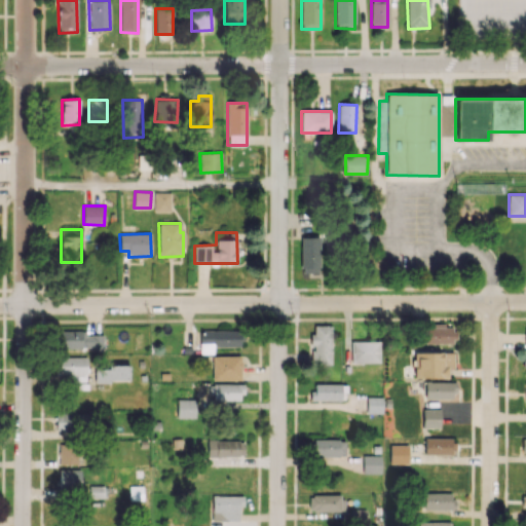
[(301,273),(320,273),(318,237),(301,237),(301,273)]
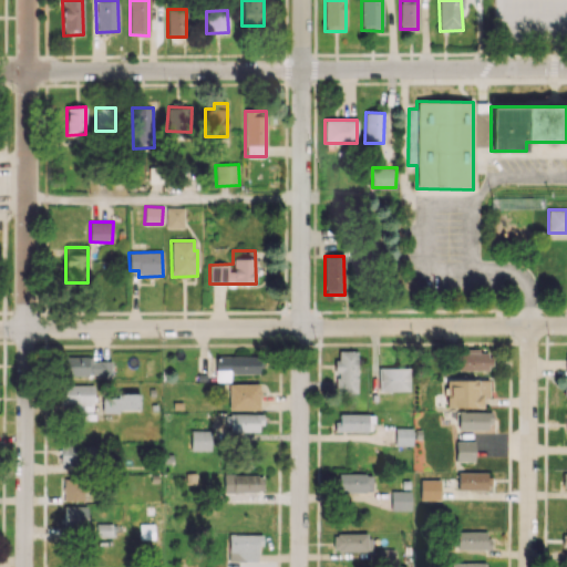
[(357,392),(357,351),(337,351),(337,372),(336,392),(357,392)]
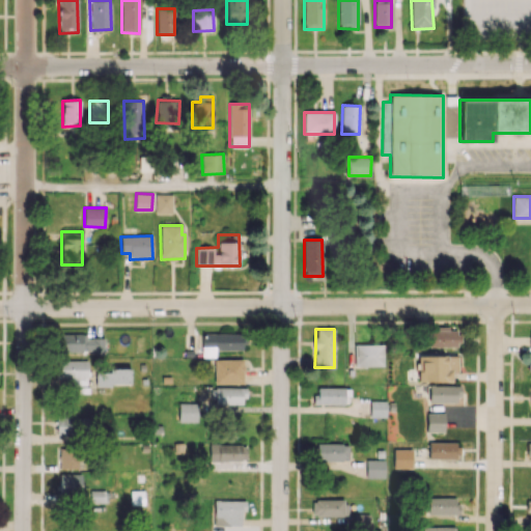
[(459,346),(459,329),(429,329),(429,346),(459,346)]
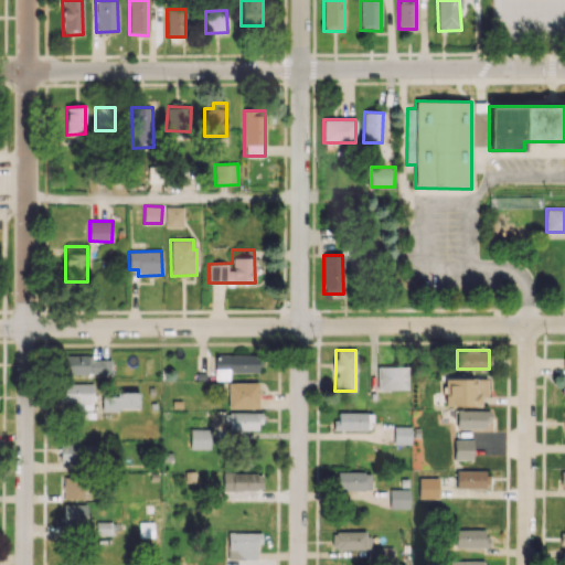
[(215,373),(257,372),(257,354),(214,355),(215,373)]
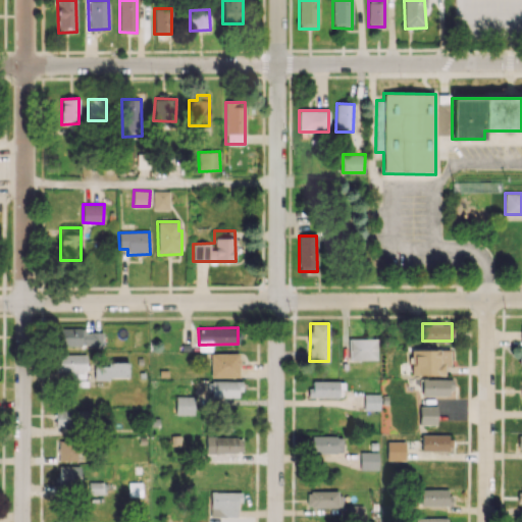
[(102,330),(60,329),(59,346),(102,347),(102,330)]
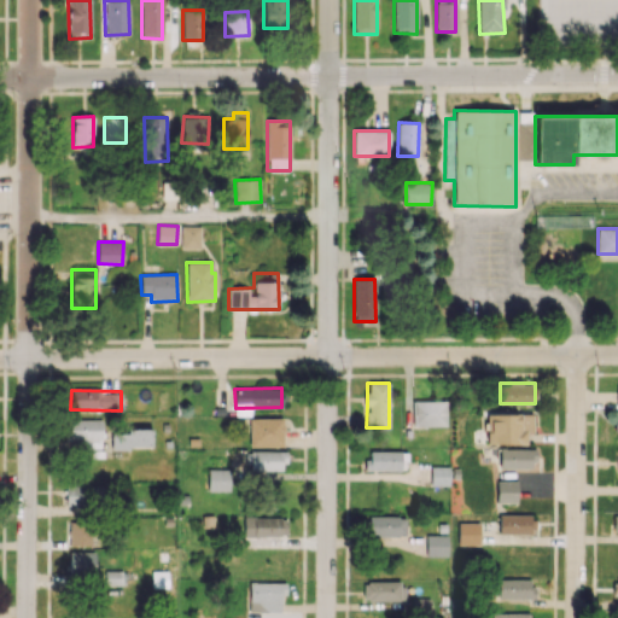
[(412,401),(413,427),(447,426),(445,401),(412,401)]
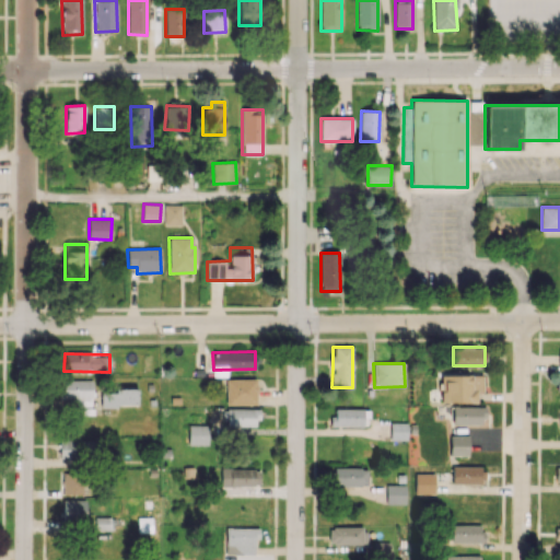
[(483,393),(482,374),(440,375),(440,403),(477,401),(477,393),(483,393)]
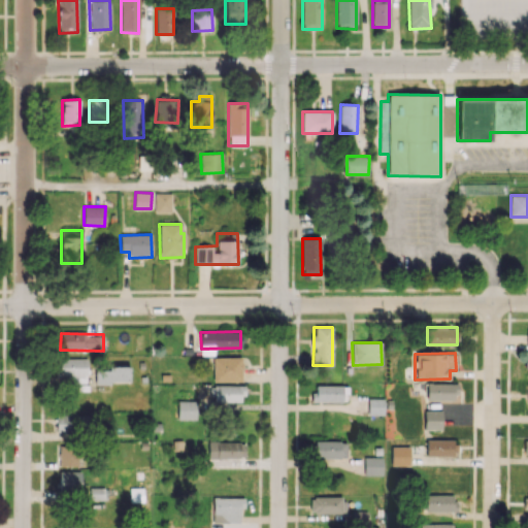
[(213,382),(241,382),(241,357),(212,358),(213,382)]
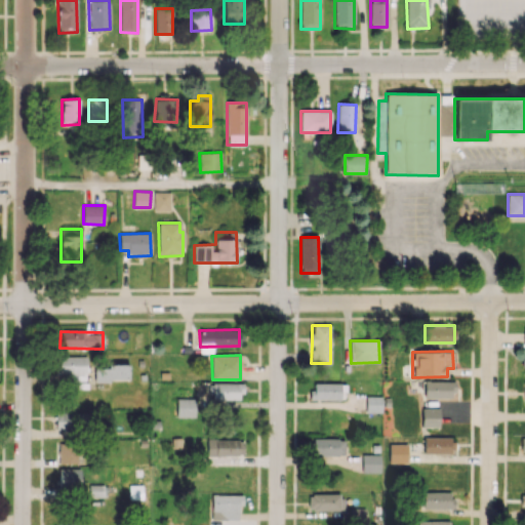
[(87,357),(54,356),(54,374),(70,375),(69,380),(86,380),(87,357)]
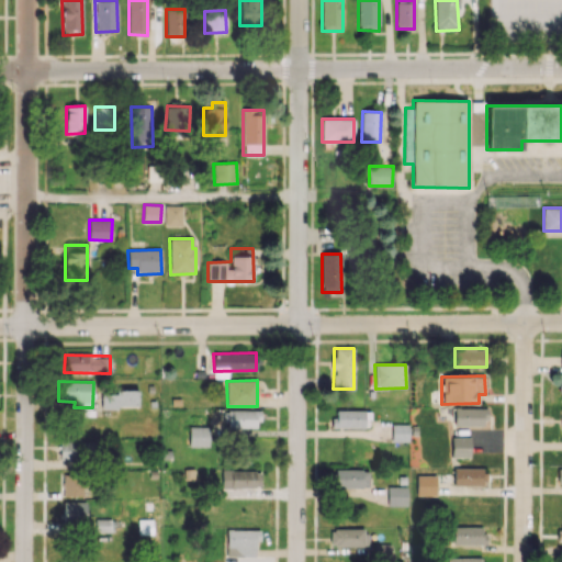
[(138,391),(101,391),(101,407),(138,407),(138,391)]
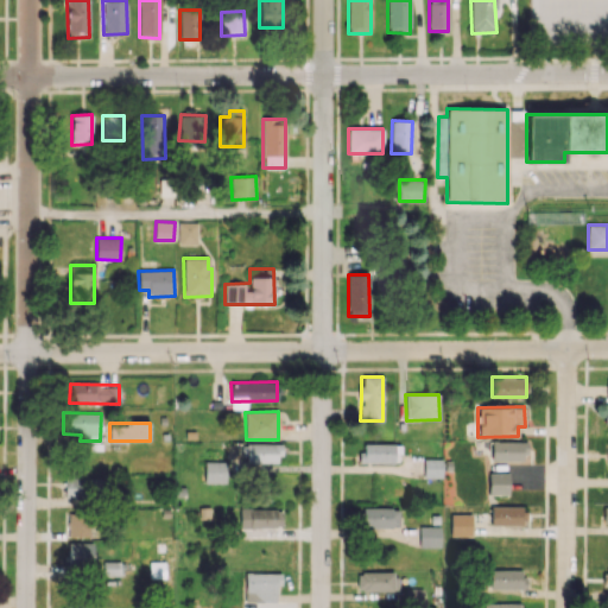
[(491,461),(525,461),(526,442),(492,441),(491,461)]
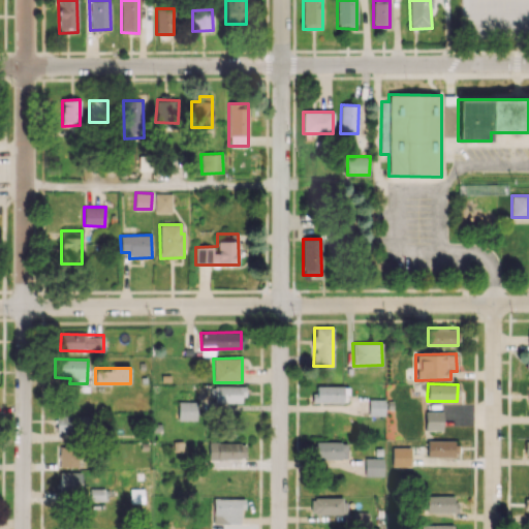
[(214,402),(244,403),(244,386),(214,385),(214,402)]
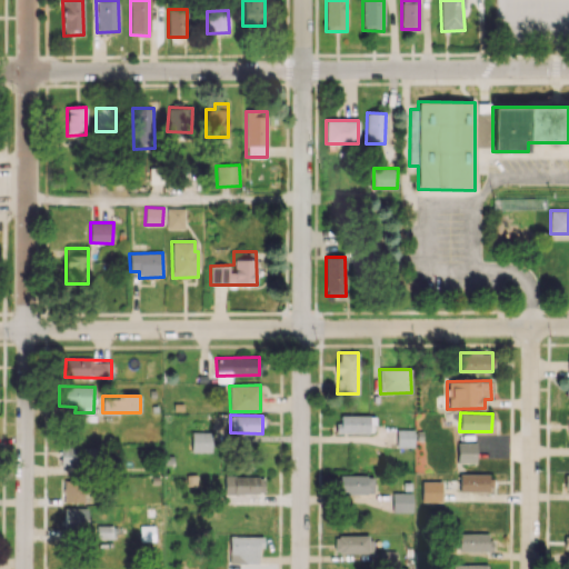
[(336,433),(375,432),(373,416),(340,416),(340,423),(336,423),(336,433)]
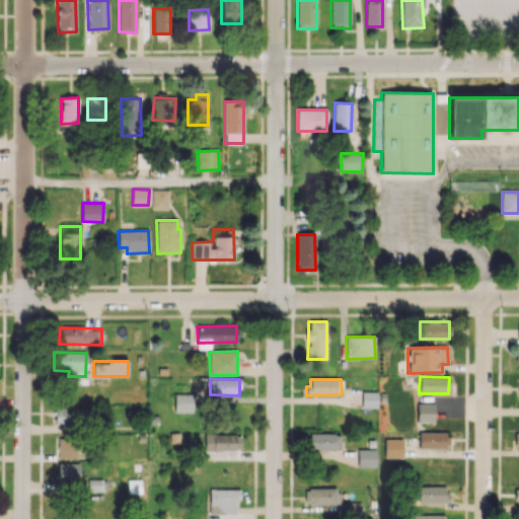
[(377,408),(377,391),(362,391),(361,408),(377,408)]
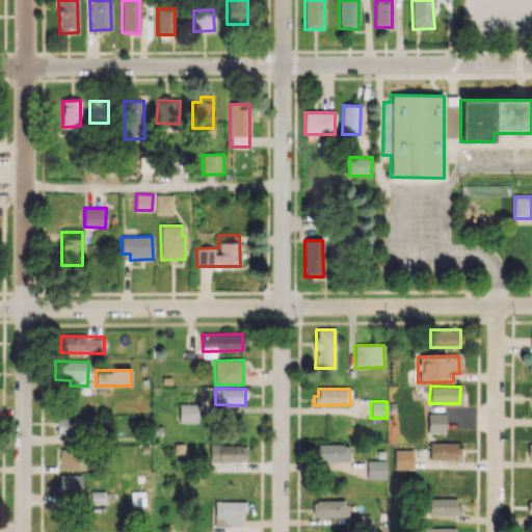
[(179,423),(197,422),(196,404),(179,404),(179,423)]
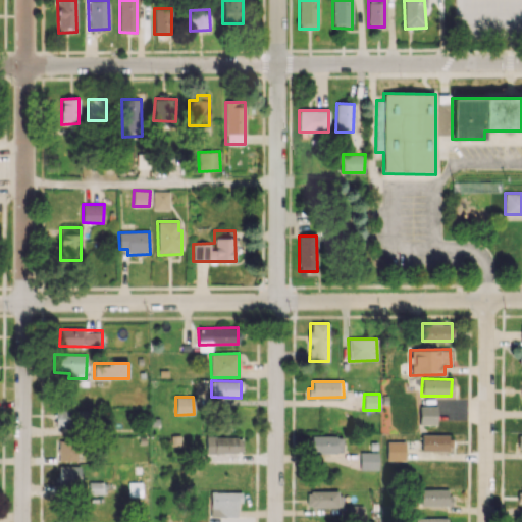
[(419,424),(436,425),(436,406),(419,406),(419,424)]
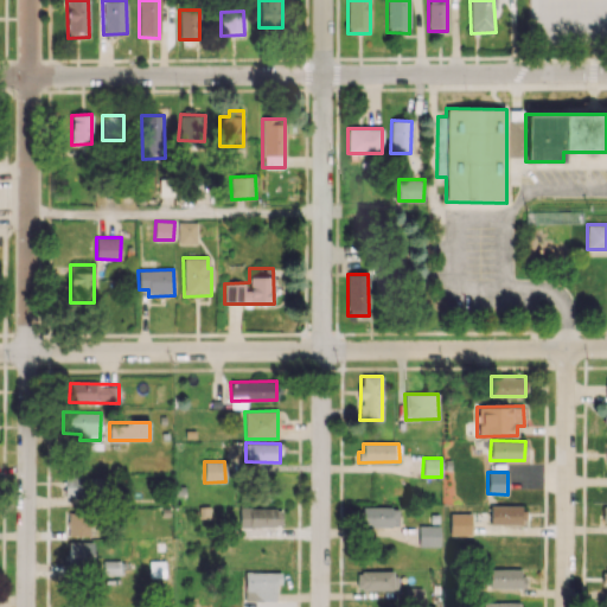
[(63,478),(63,499),(101,499),(101,477),(63,478)]
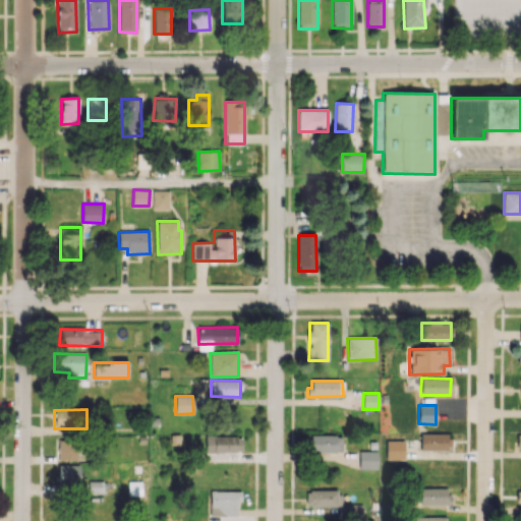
[(450,433),(420,433),(420,450),(450,451),(450,433)]
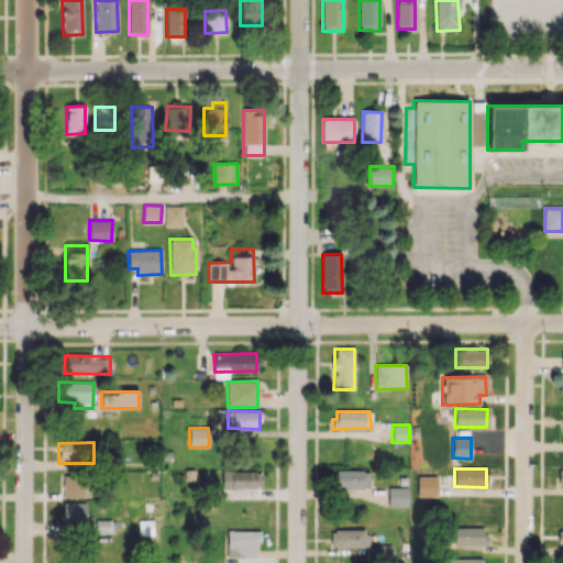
[(370,488),(370,471),(335,470),(335,488),(370,488)]
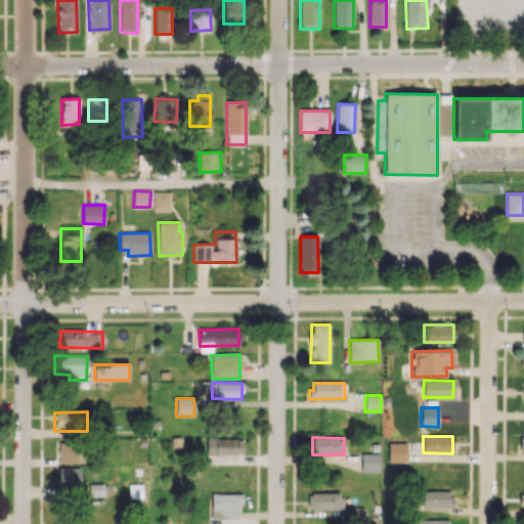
[(243,453),(244,439),(207,438),(206,464),(237,464),(237,452),(243,453)]
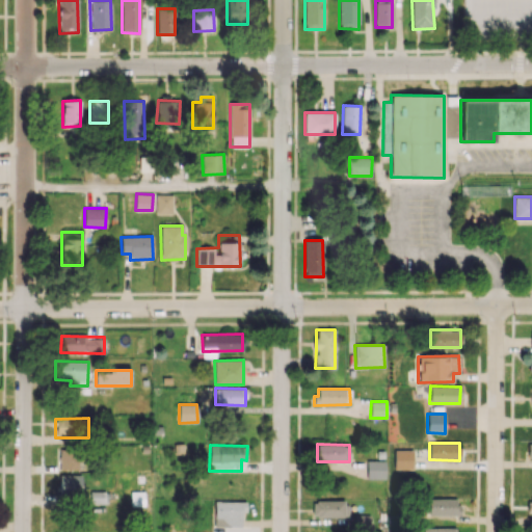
[(59,470),(79,469),(77,448),(58,449),(59,470)]
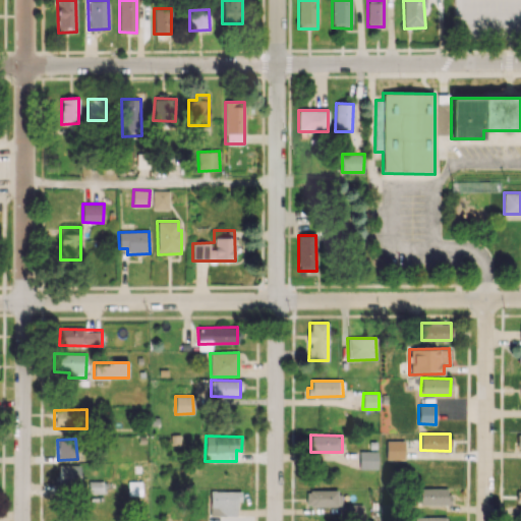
[(386,459),(404,459),(404,441),(386,441),(386,459)]
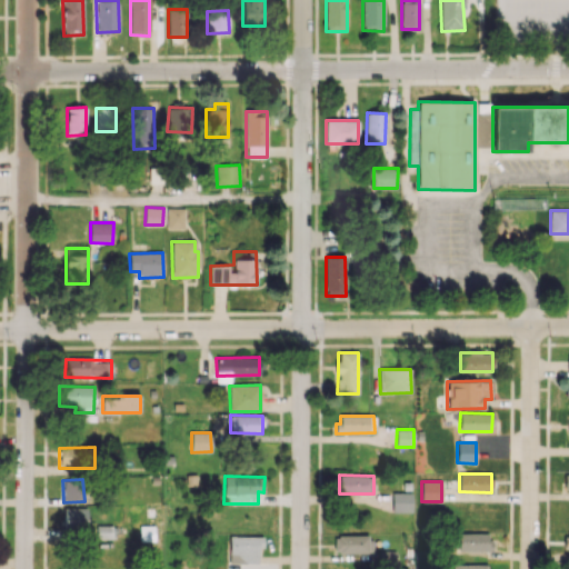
[(412,512),(412,492),(392,492),(392,512),(412,512)]
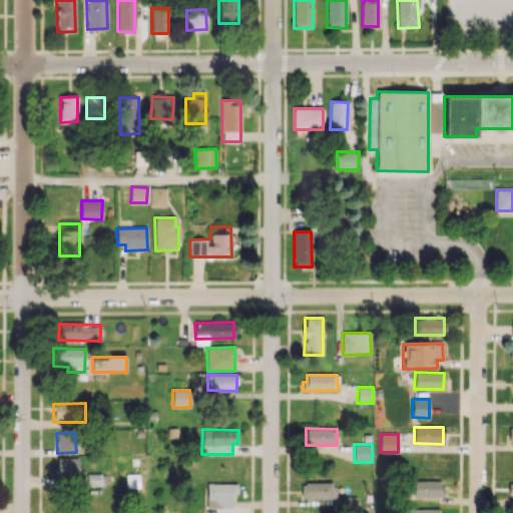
[(78,458),(57,458),(57,477),(78,476),(78,458)]
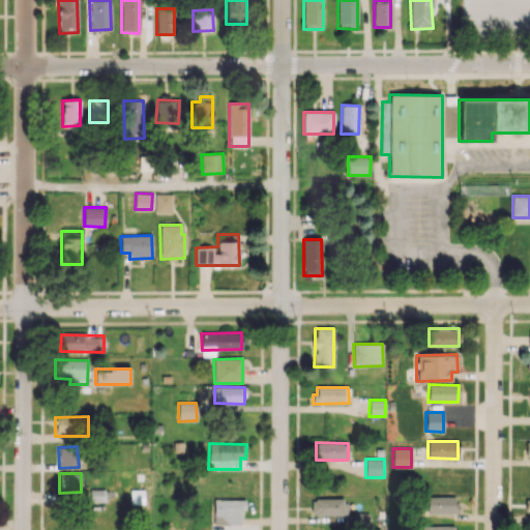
[(130,504),(144,504),(144,490),(130,490),(130,504)]
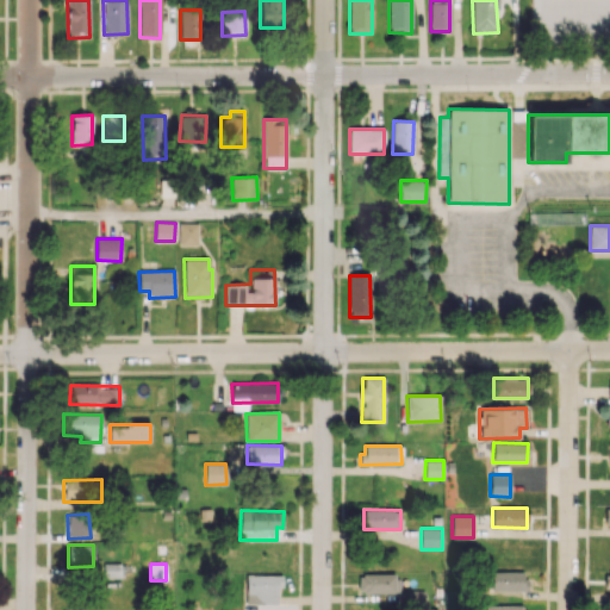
[(492,591),(526,591),(526,571),(491,572),(492,591)]
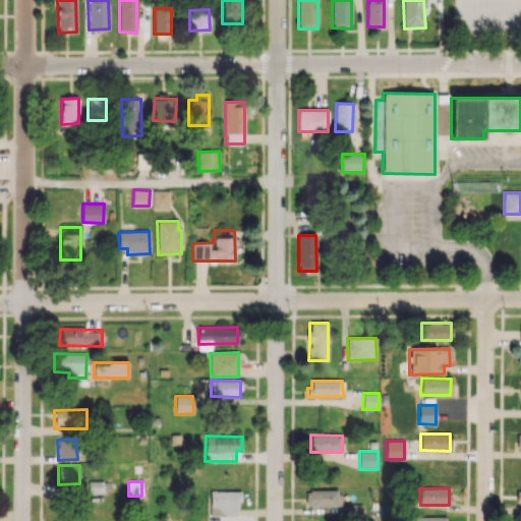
[(236,516),(237,501),(241,501),(241,491),(211,490),(210,516),(236,516)]
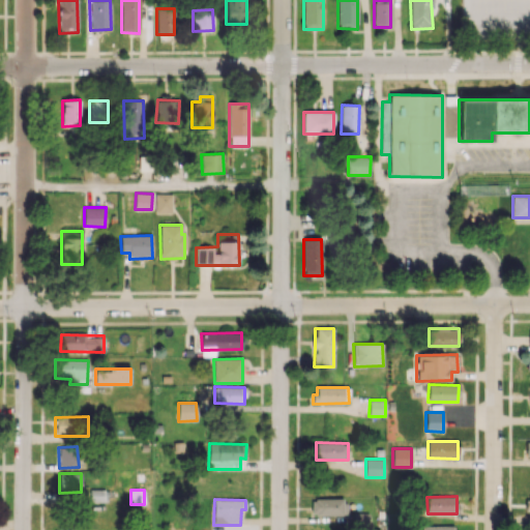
[(346,514),(346,499),(312,499),(312,516),(346,514)]
